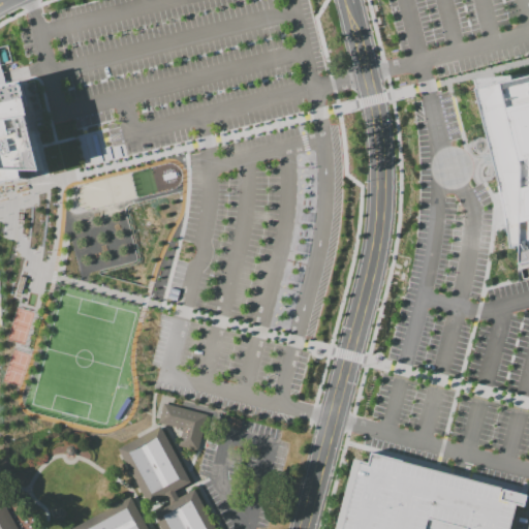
[(469,81),(508,76),(509,81),(528,75),(528,263),(515,268),(516,248),(505,251),(500,212),(469,81)]
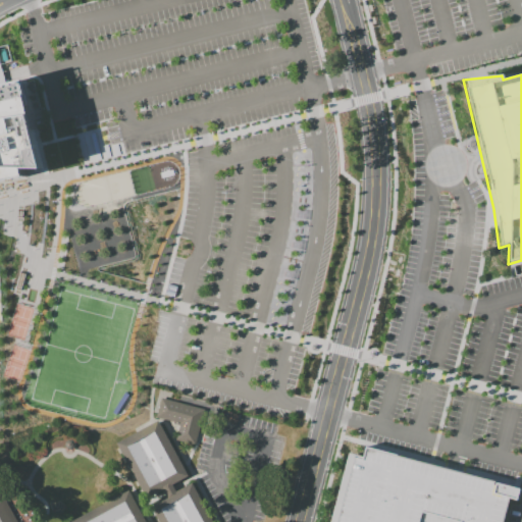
[(0,183),(21,179),(19,171),(43,170),(23,84),(0,89),(0,183)]
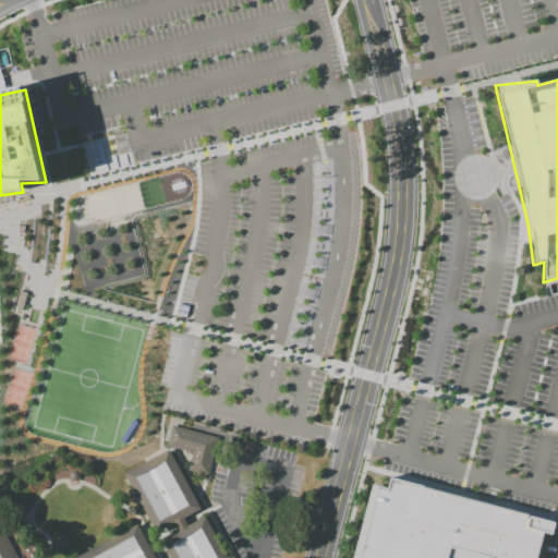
[(209,475),(187,471),(191,456),(185,453),(185,451),(168,448),(172,426),(218,437),(209,475)]
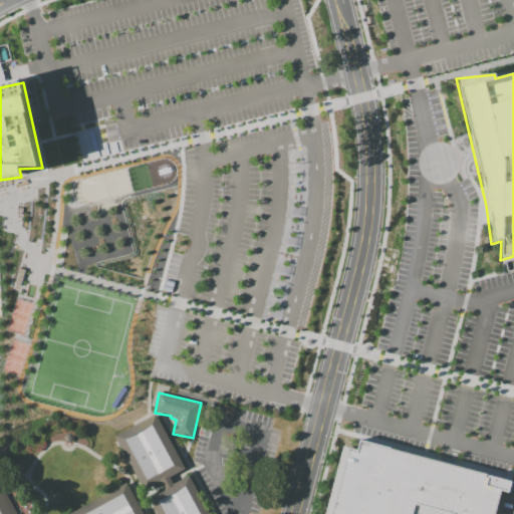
[(226,406),(234,408),(231,420),(223,418),(226,406)]
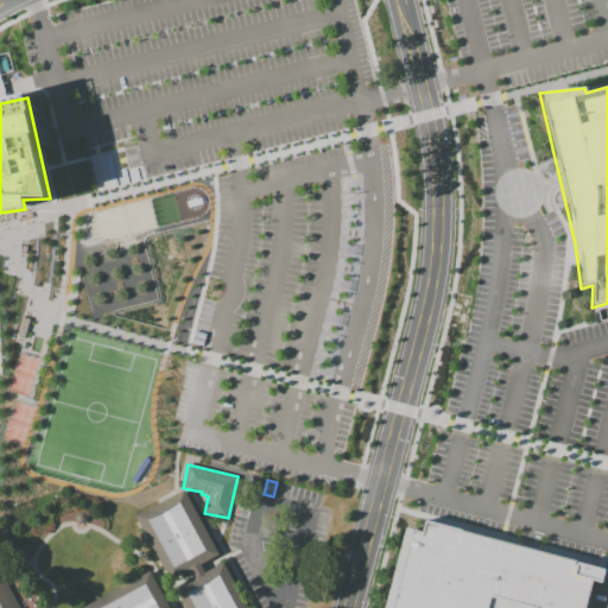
[(135,517),(185,489),(220,555),(170,581),(135,517)]
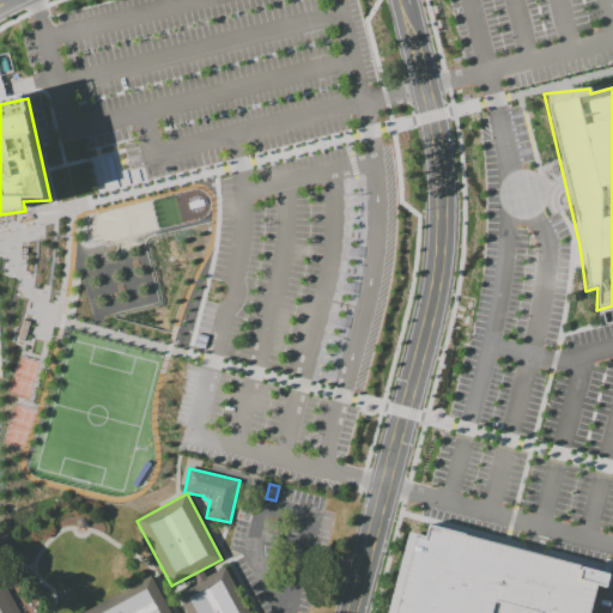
[(428,526),(612,575),(608,590),(598,588),(590,612),(388,612),(410,533),(424,538),(428,526)]
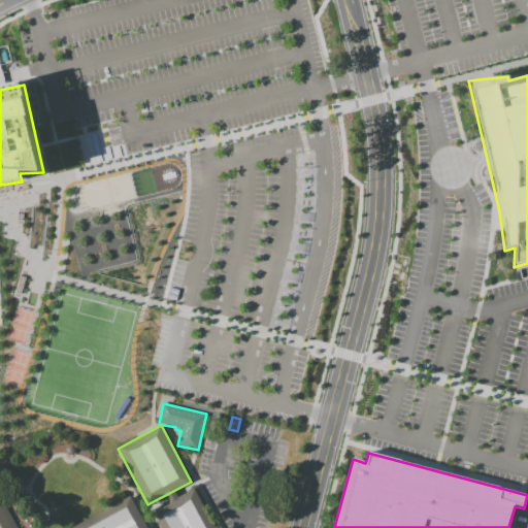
[(162,527),(153,510),(194,488),(215,527),(162,527)]
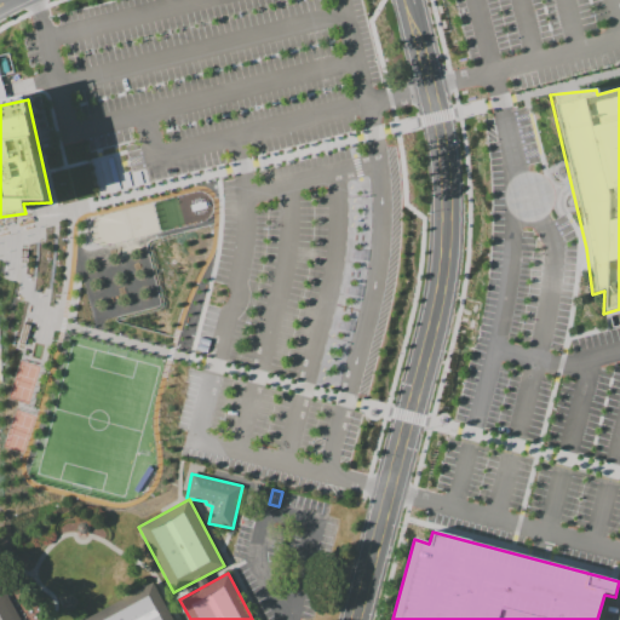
[(82,619),(153,583),(173,619),(82,619)]
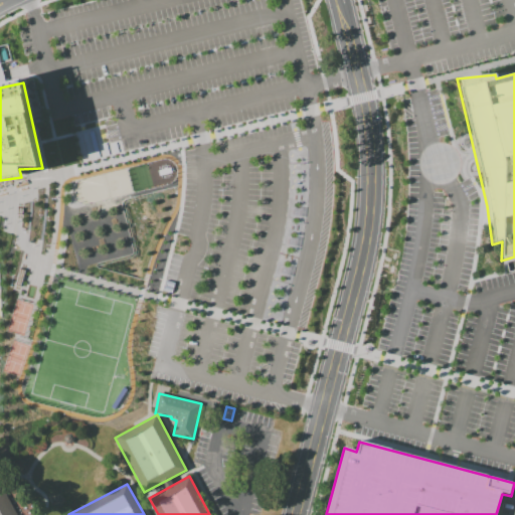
[(16,514),(0,514),(0,489),(2,489),(16,514)]
